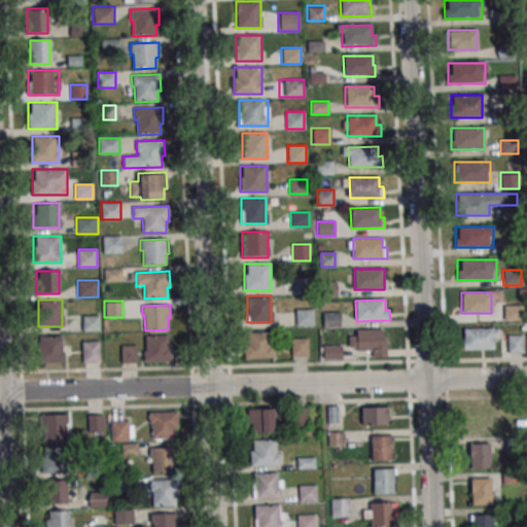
[(522,306),(504,306),(504,320),(522,320),(522,306)]
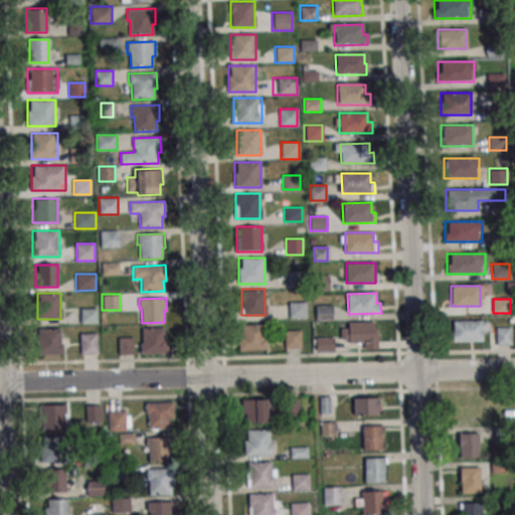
[(307,302),(289,302),(289,318),(307,318),(307,302)]
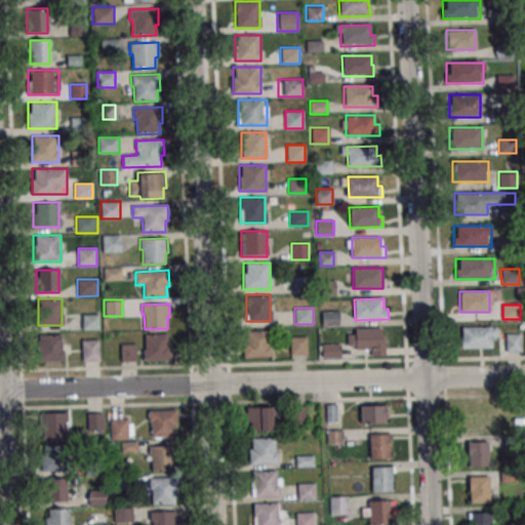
[(339,312),(322,312),(322,326),(339,326),(339,312)]
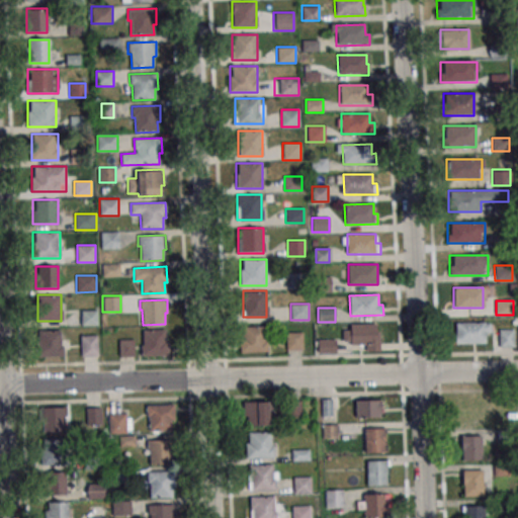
[(82,311),(82,325),(97,325),(97,311),(82,311)]
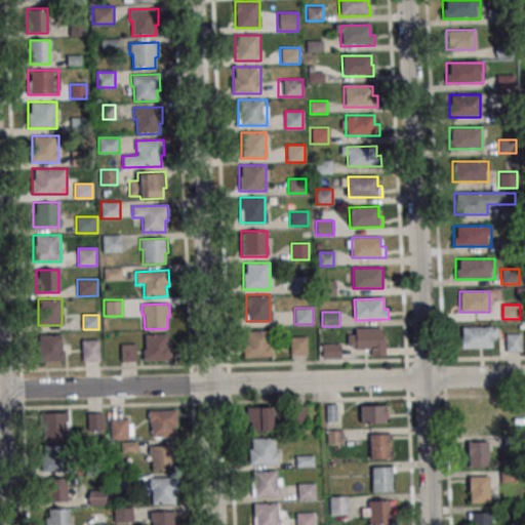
[(496,326),(462,326),(462,348),(496,348),(496,326)]
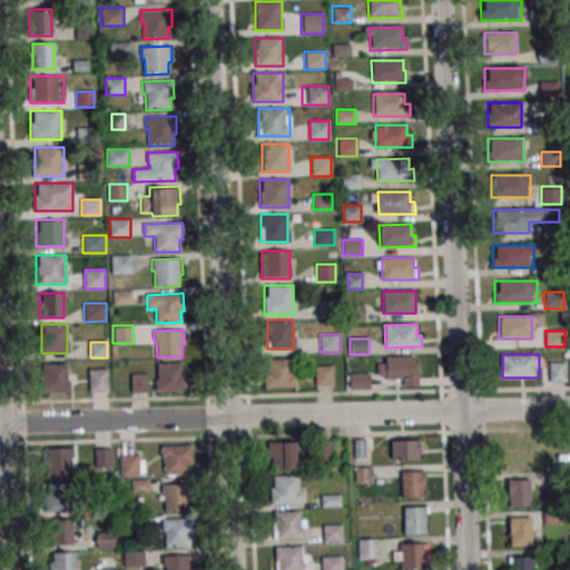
[(385,357),(415,356),(415,364),(419,364),(419,386),(403,386),(403,379),(386,379),(386,375),(377,376),(377,363),(385,363),(385,357)]
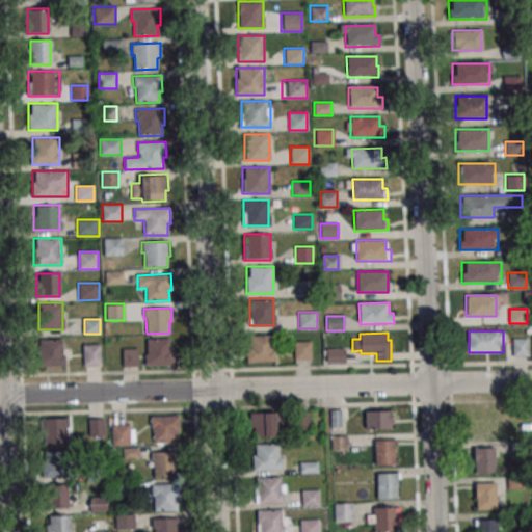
[(274,362),(274,336),(246,336),(246,362),(274,362)]
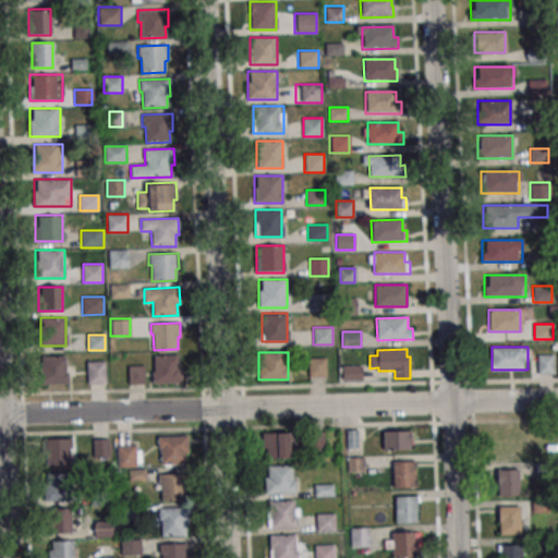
[(554,374),(554,354),(532,354),(532,374),(554,374)]
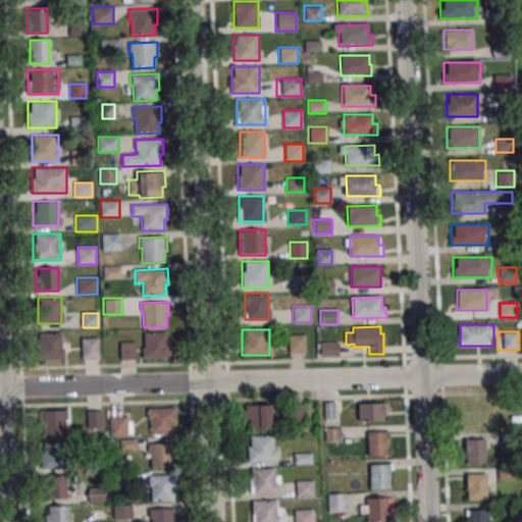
[(170,332),(143,332),(143,359),(170,359),(170,332)]
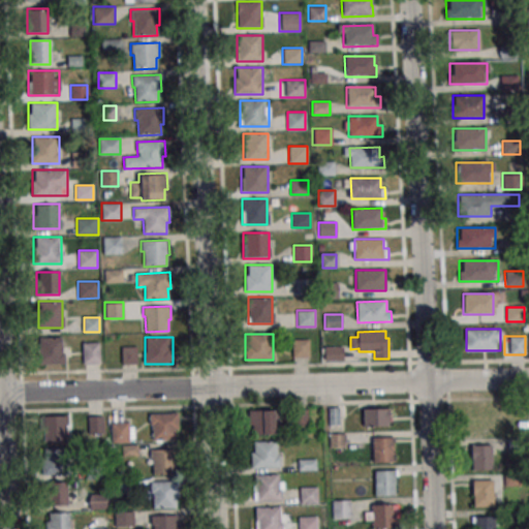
[(64,338),(38,338),(38,364),(64,364),(64,338)]
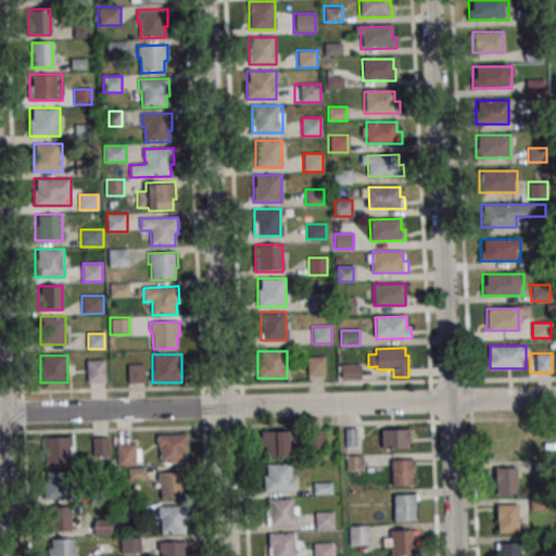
[(325,356),(307,356),(307,376),(325,376),(325,356)]
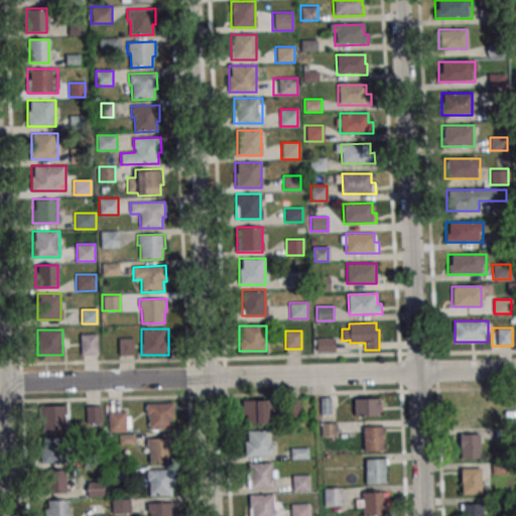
[(98,334),(80,334),(80,355),(98,355),(98,334)]
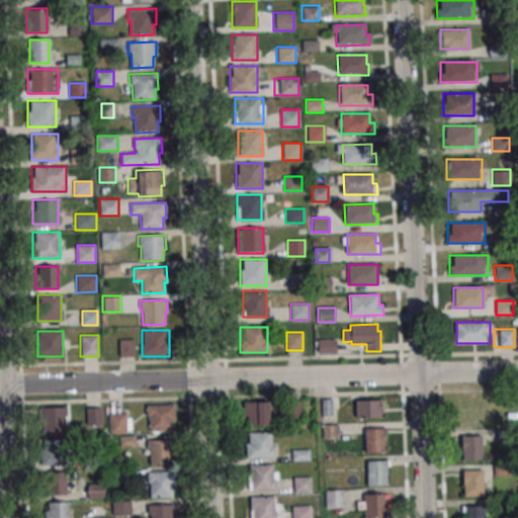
[(335,354),(335,338),(317,339),(317,354),(335,354)]
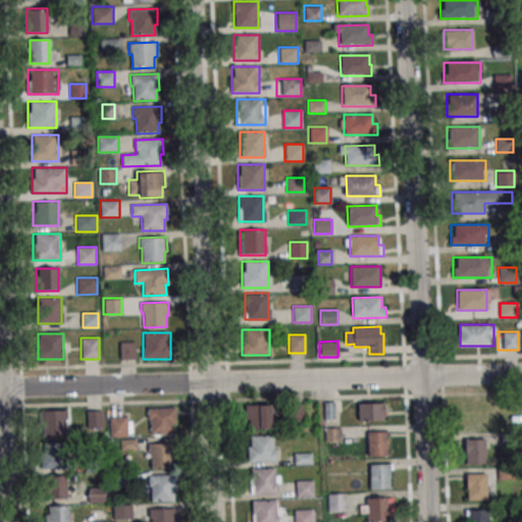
[(136,343),(119,343),(119,359),(135,360),(136,343)]
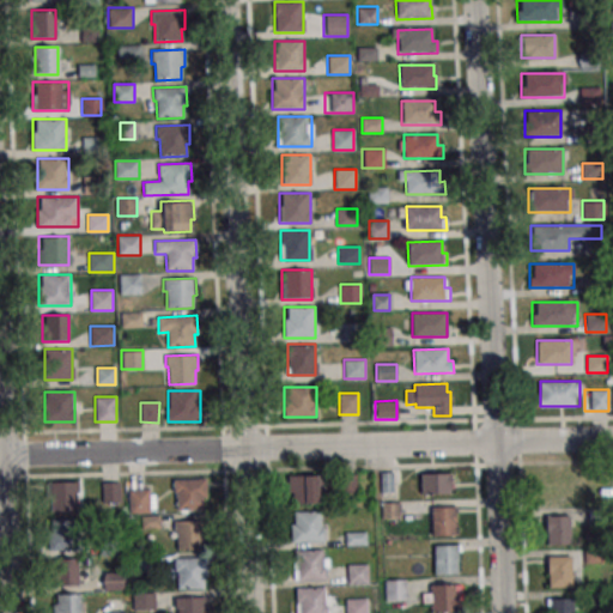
[(420,473),(420,495),(451,495),(451,473),(420,473)]
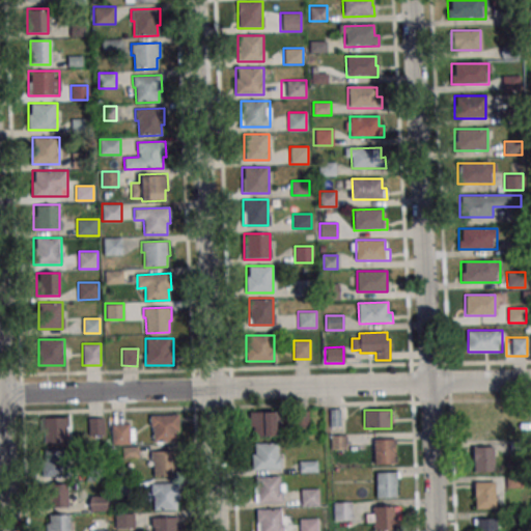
[(277,412),(250,412),(250,437),(277,437),(277,412)]
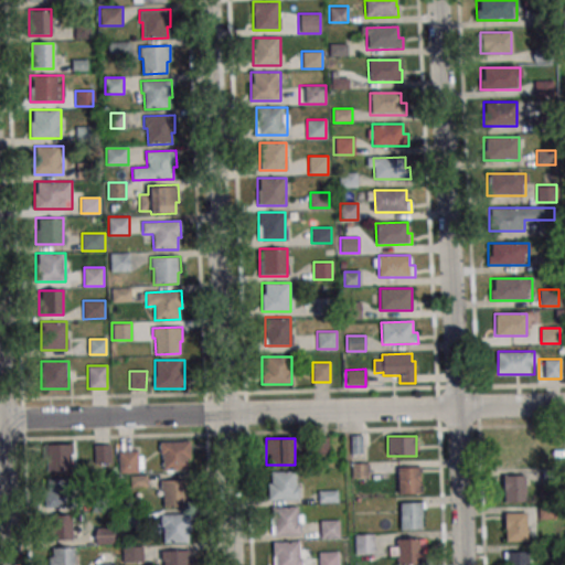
[(160,443),(190,441),(190,459),(187,459),(188,470),(162,470),(162,455),(160,455),(160,443)]
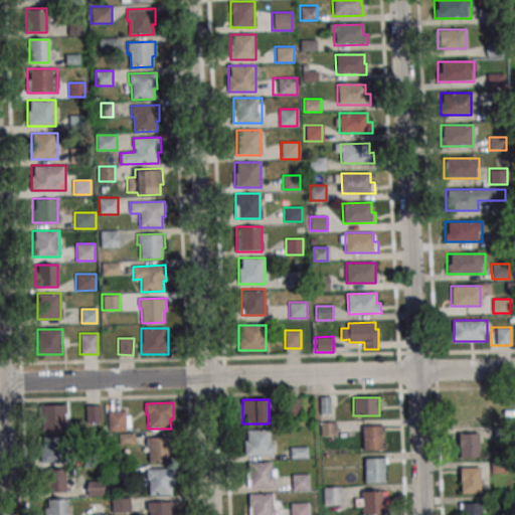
[(41,430),(67,430),(67,405),(41,405),(41,430)]
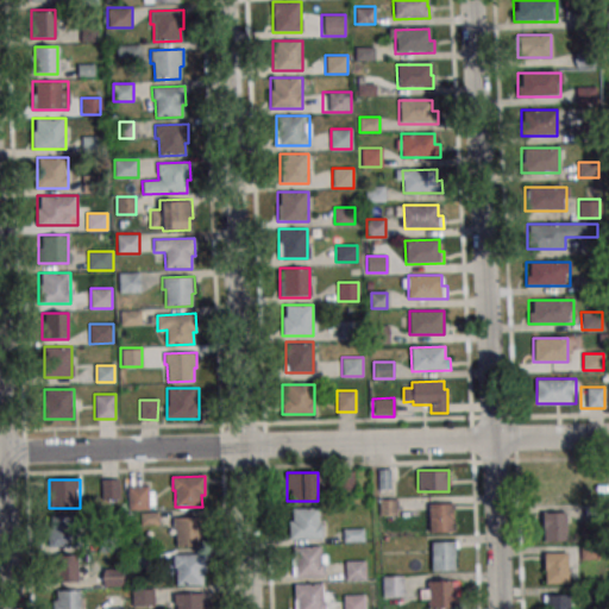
[(102,498),(119,498),(119,479),(102,479),(102,498)]
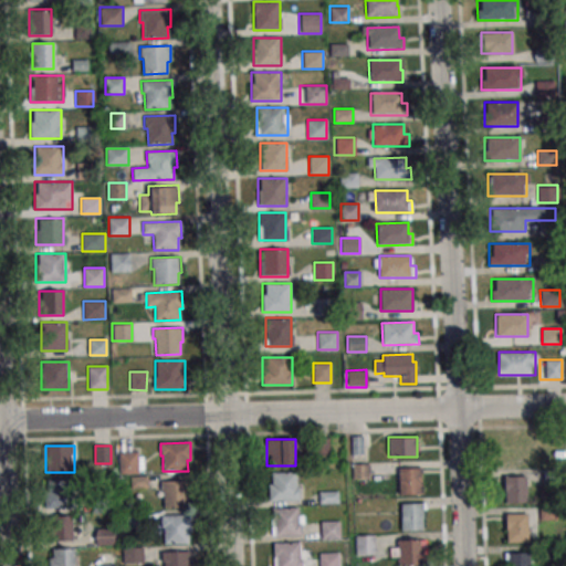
[(147,486),(147,477),(142,477),(142,451),(118,451),(118,475),(130,475),(130,486),(147,486)]
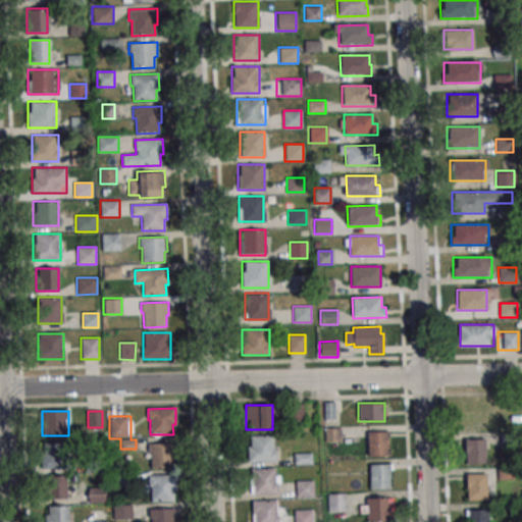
[(365,456),(387,456),(387,431),(365,431),(365,456)]
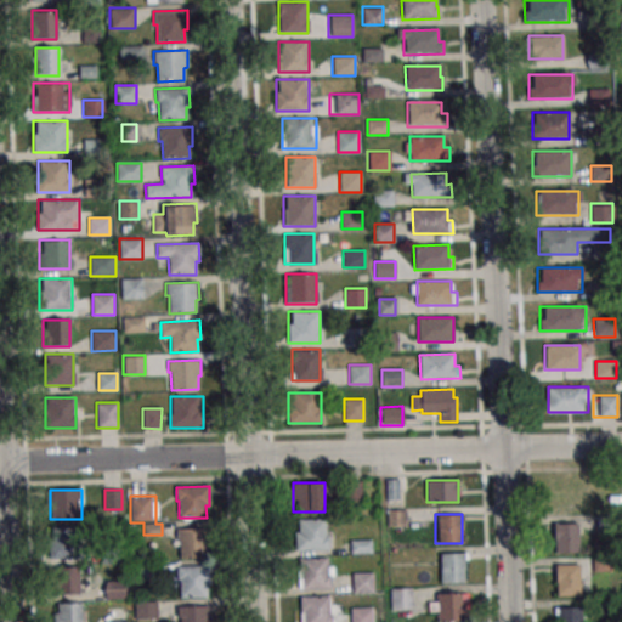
[(295,519),(295,550),(327,550),(327,519),(295,519)]
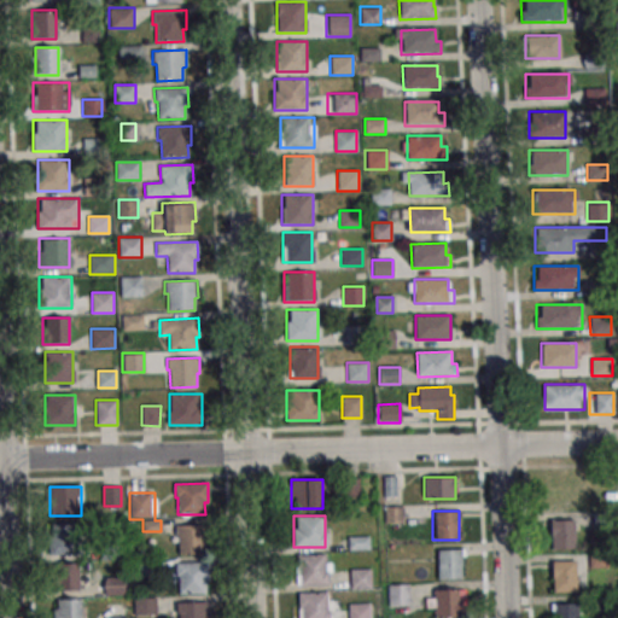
[(552,549),(575,549),(575,519),(552,519),(552,549)]
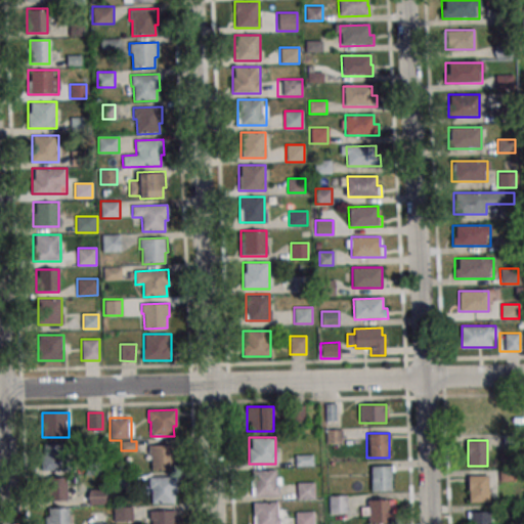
[(67,443),(44,443),(44,470),(67,470),(67,443)]
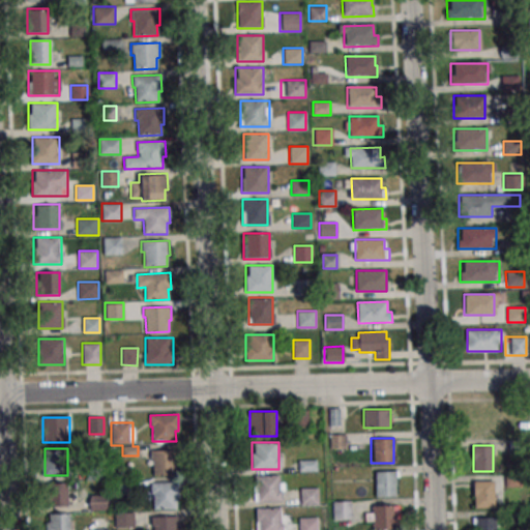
[(150,450),(178,449),(179,466),(176,466),(176,476),(152,476),(152,462),(150,462),(150,450)]
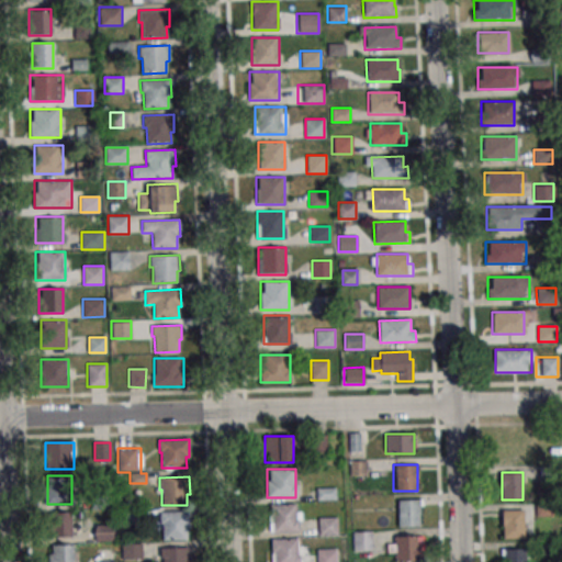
[(397,526),(420,526),(420,499),(397,499),(397,526)]
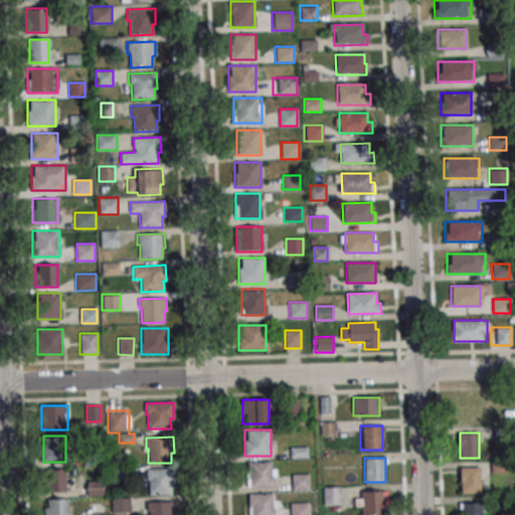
[(247,488),(275,488),(275,462),(247,462),(247,488)]
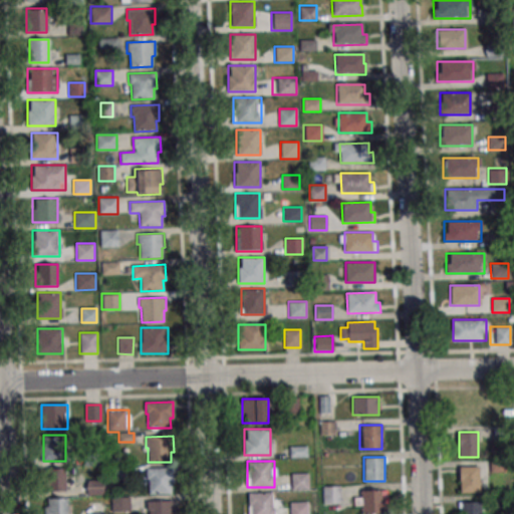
[(147,469),(174,468),(174,484),(171,484),(172,494),(149,494),(149,480),(147,480),(147,469)]
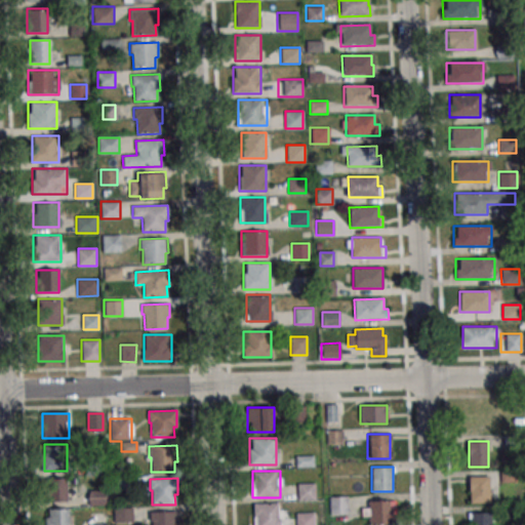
[(489,503),(489,478),(470,478),(470,503),(489,503)]
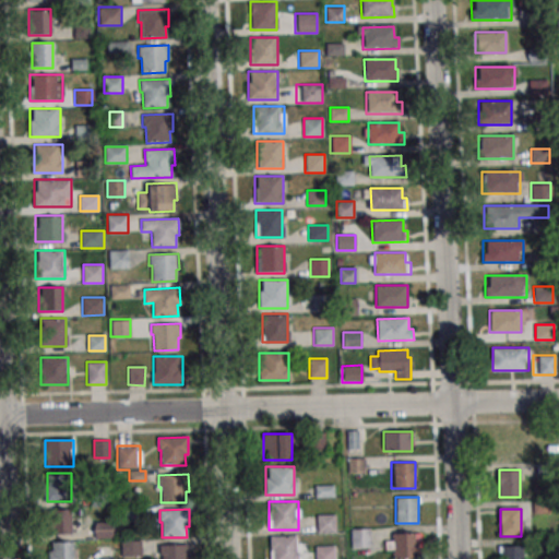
[(71,534),(71,510),(49,510),(49,534),(71,534)]
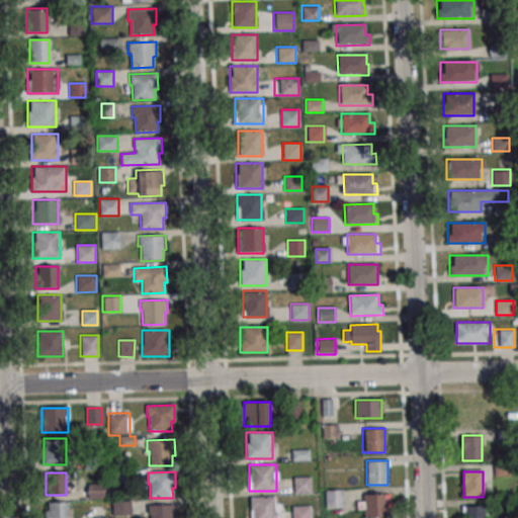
[(293,478),(293,493),(311,493),(311,478),(293,478)]
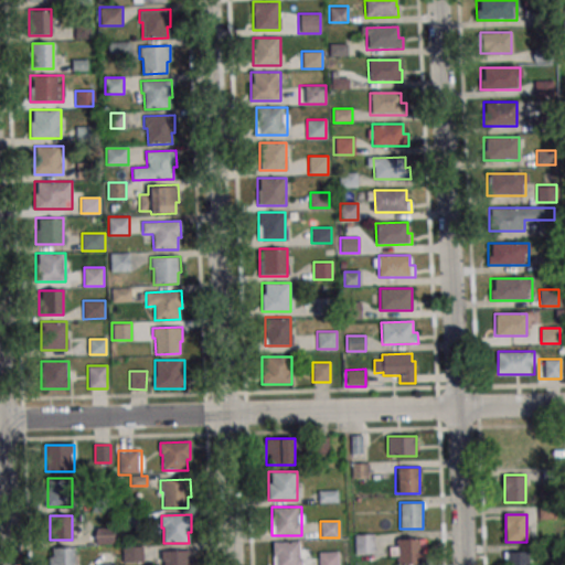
[(96,544),(113,544),(113,528),(96,528),(96,544)]
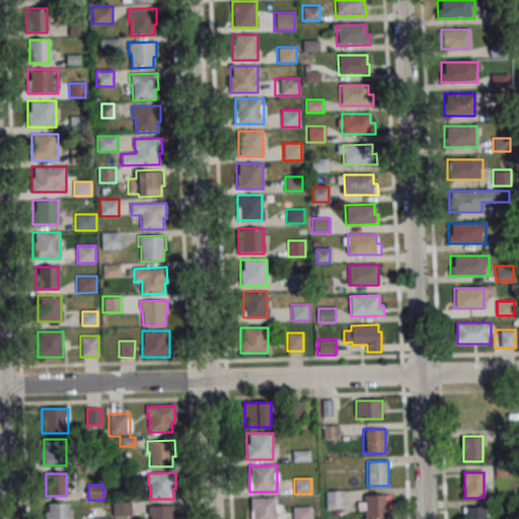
[(344,508),(344,491),(326,491),(326,508),(344,508)]
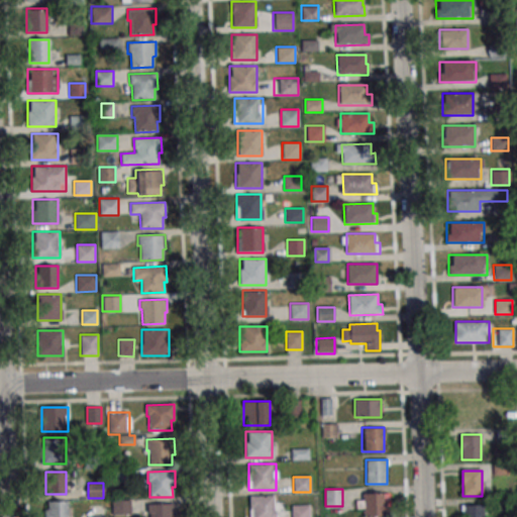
[(364,516),(389,516),(390,494),(357,494),(357,508),(365,508),(364,516)]
